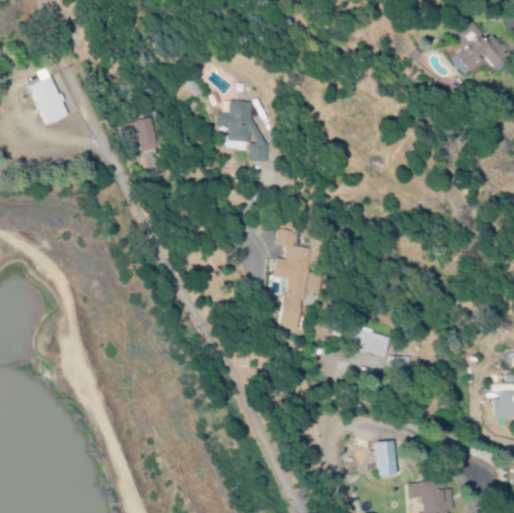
[(486,57),(492,68),(508,57),(493,34),(485,39),(475,22),(456,35),(464,48),(450,56),(461,74),(486,57)]
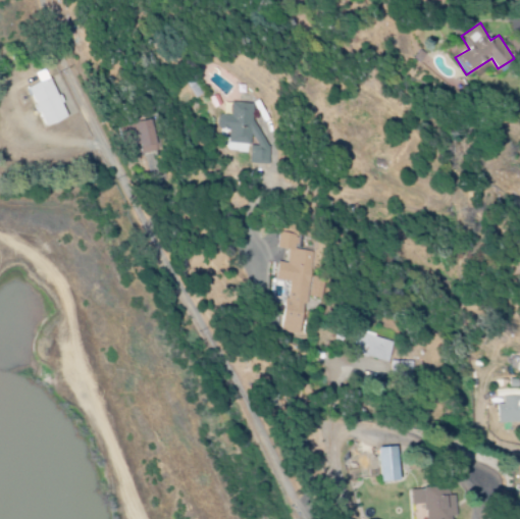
[(45,127),(68,116),(50,76),(27,88),(45,127)]
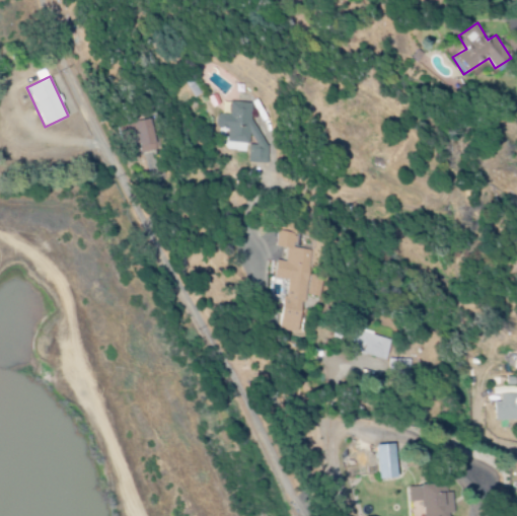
[(248,161),(260,162),(262,102),(230,101),(230,114),(216,114),(216,127),(228,127),(227,141),(251,142),(251,144),(249,144),(248,161)]
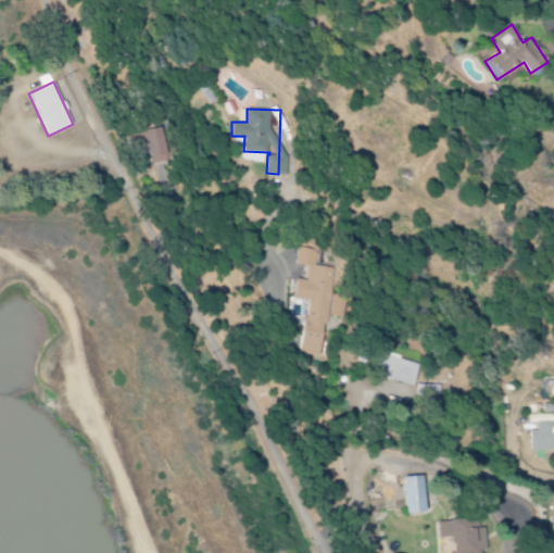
[(149,163),(167,161),(163,127),(145,129),(149,163)]
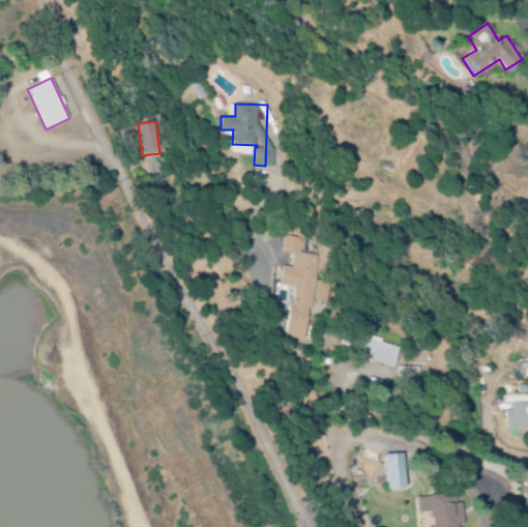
[(320,255),(301,253),(303,238),(286,235),(284,251),(295,253),(293,266),(284,265),(281,284),(293,285),(286,337),(303,340),(309,308),(312,309),(320,255)]
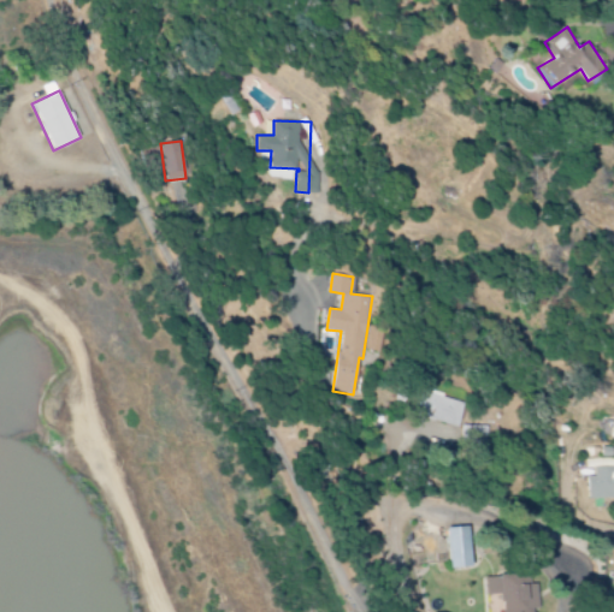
[(460,425),(464,398),(427,393),(423,419),(460,425)]
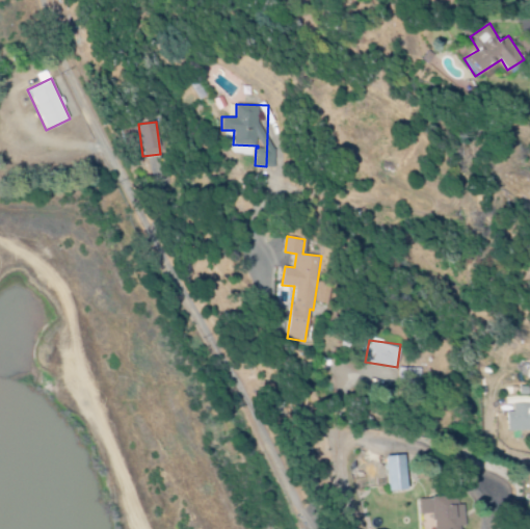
[(422,368),(399,367),(398,381),(421,382),(422,368)]
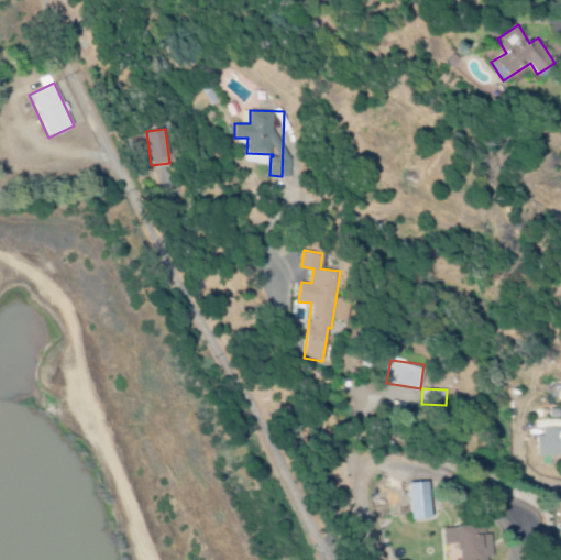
[(560,428),(543,429),(543,436),(538,436),(538,457),(560,456),(560,428)]
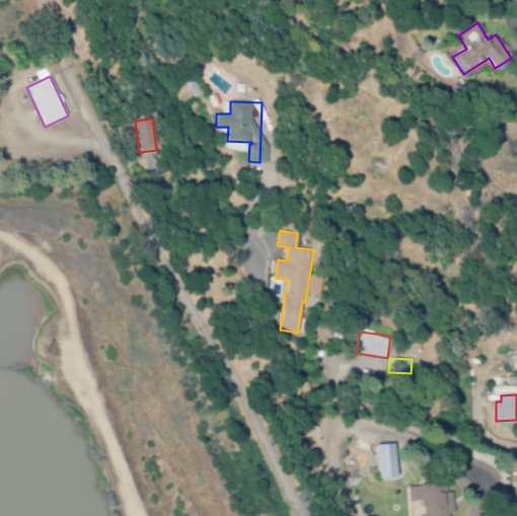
[(394,443),(375,446),(380,480),(399,477),(394,443)]
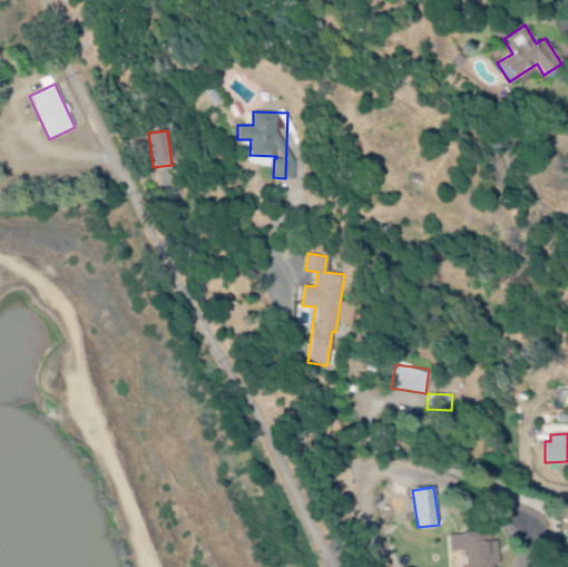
[(451,550),(466,550),(466,566),(491,566),(491,564),(497,564),(496,533),(450,535),(451,550)]
